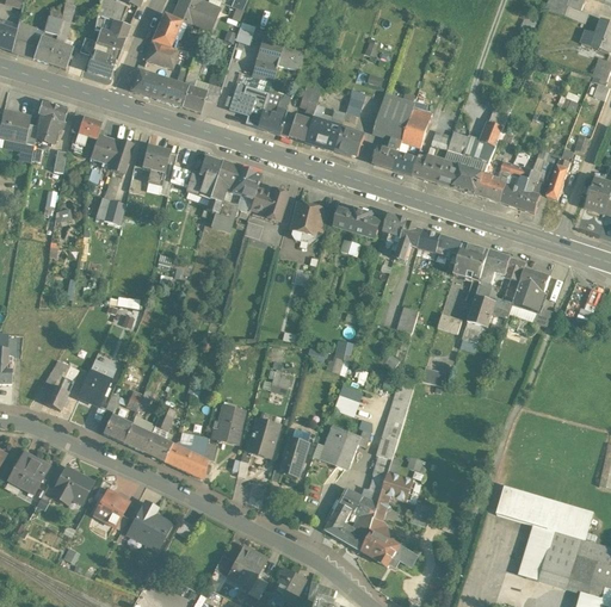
[(63,0),(62,10),(62,11),(62,14),(61,19),(69,22),(74,5),(71,4),(72,0),(63,0)]
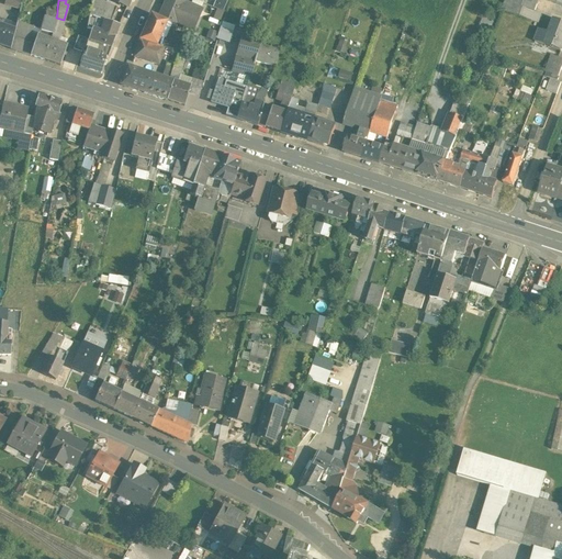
[(91,0),(90,6),(98,7),(96,15),(102,18),(105,19),(109,20),(114,6),(105,1),(103,0),(91,0)]
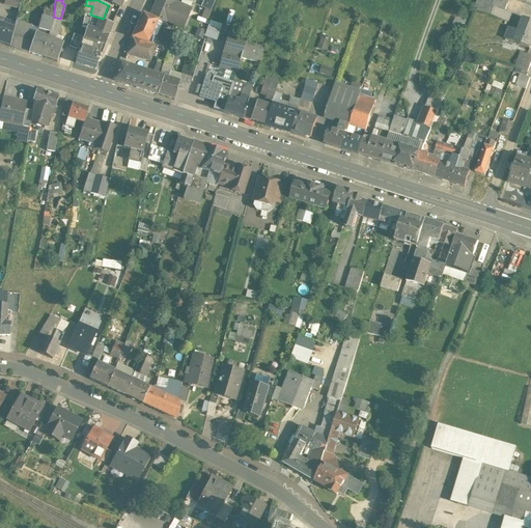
[(185,5),(173,0),(156,0),(152,7),(165,12),(163,18),(172,22),(182,25),(186,17),(180,15),(185,5)]
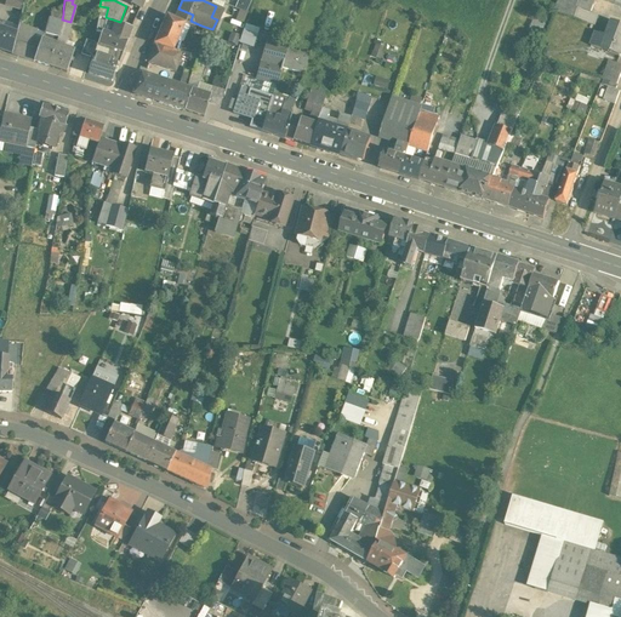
[(577,0),(576,5),(564,0),(557,0),(554,7),(593,21),(597,10),(591,7),(593,0),(577,0)]
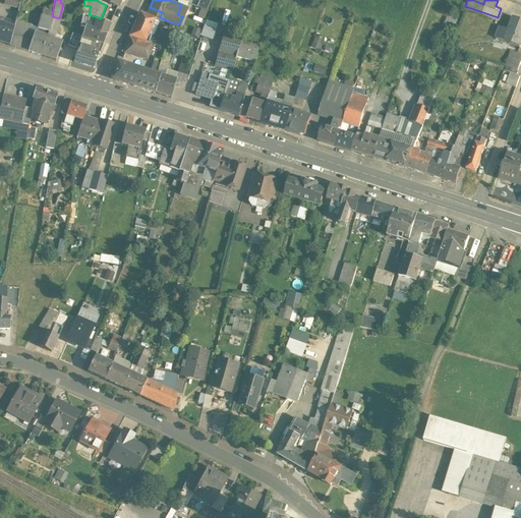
[(95,16),(89,14),(91,6),(83,5),(80,24),(85,25),(87,25),(91,26),(95,16)]
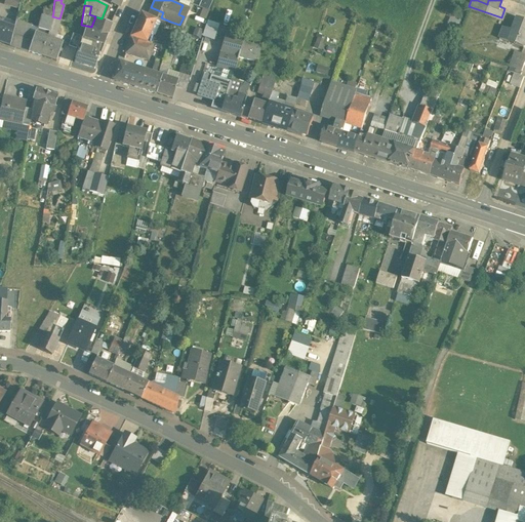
[(188,6),(183,5),(178,14),(184,16),(188,6)]
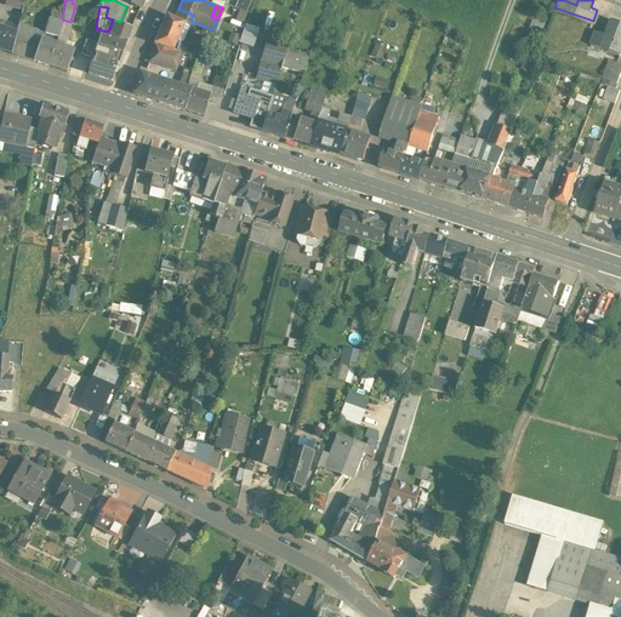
[(63,11),(51,7),(49,16),(62,20),(63,15),(63,11)]
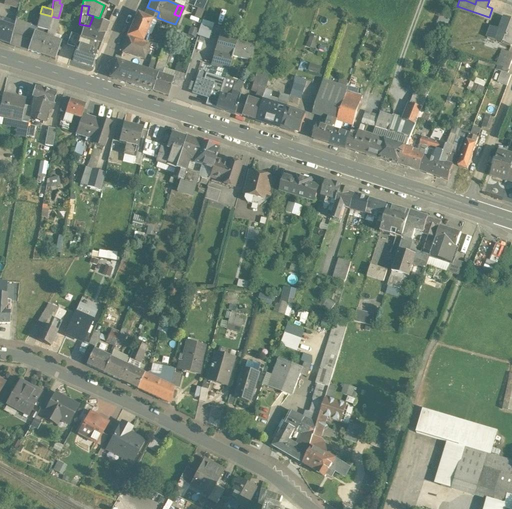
[(203,8),(198,6),(194,15),(200,17),(203,8)]
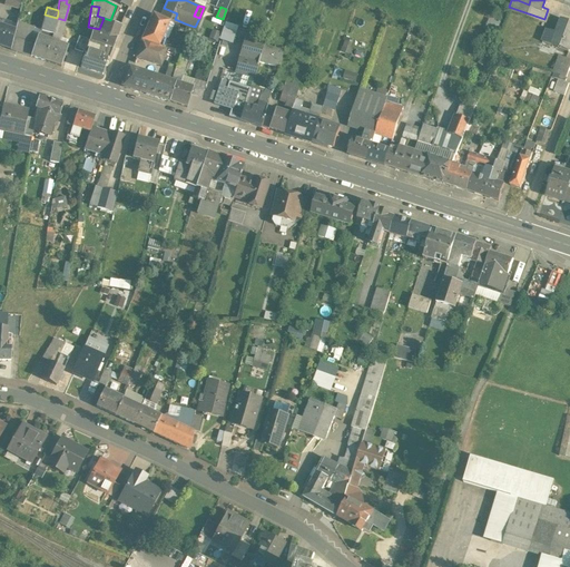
[(177,13),(164,8),(160,16),(169,19),(174,21),(175,19),(177,13)]
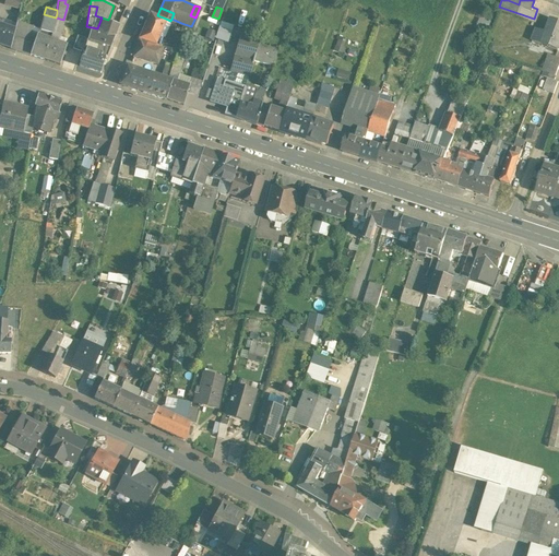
[(157,15),(150,12),(143,27),(159,34),(159,32),(166,19),(157,15)]
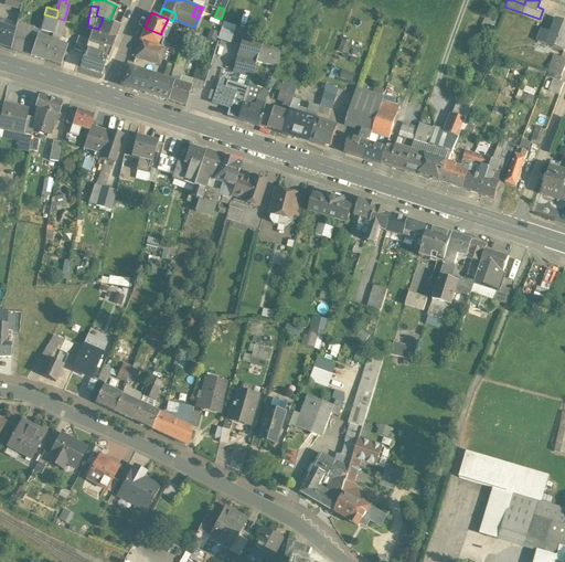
[(44,14),(39,34),(38,34),(30,54),(44,59),(52,33),(56,18),(44,14)]
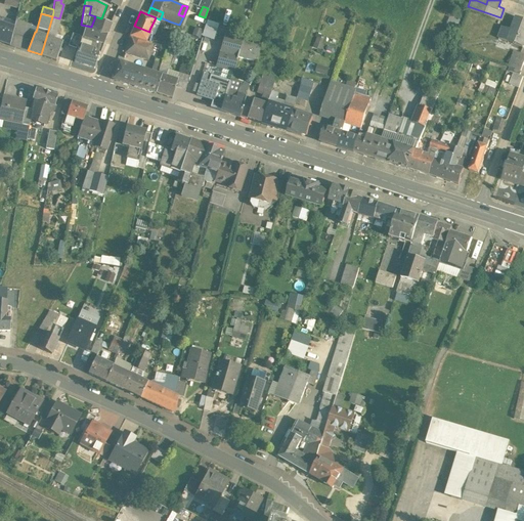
[(523,15),(515,13),(511,26),(506,39),(523,45),(523,41),(523,15)]
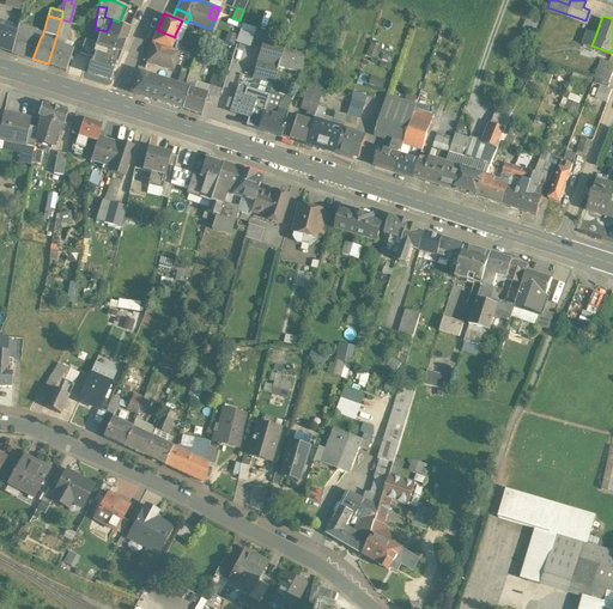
[(70,22),(61,19),(56,36),(64,37),(65,38),(70,22)]
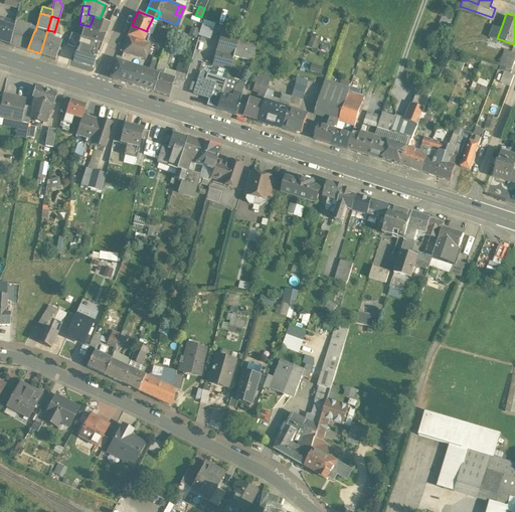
[(451,19),(442,16),(440,21),(449,25),(451,19)]
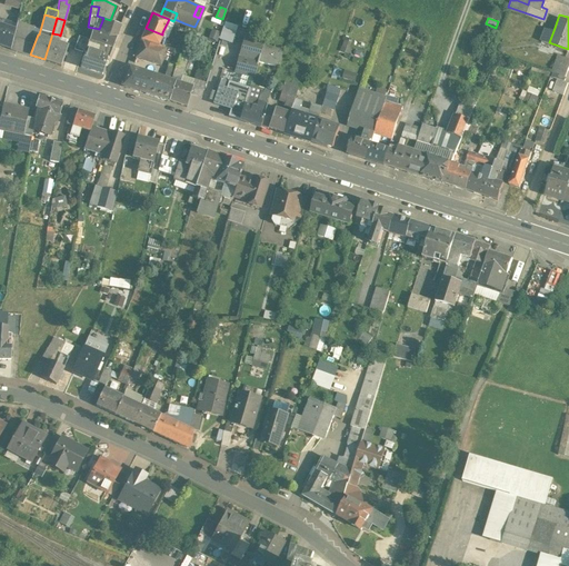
[(110,20),(107,19),(105,27),(106,27),(106,28),(117,32),(120,23),(110,20)]
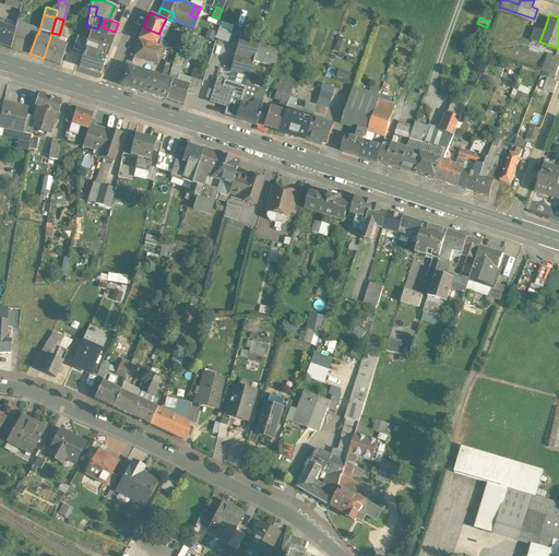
[(14,27),(0,22),(0,43),(10,46),(14,27)]
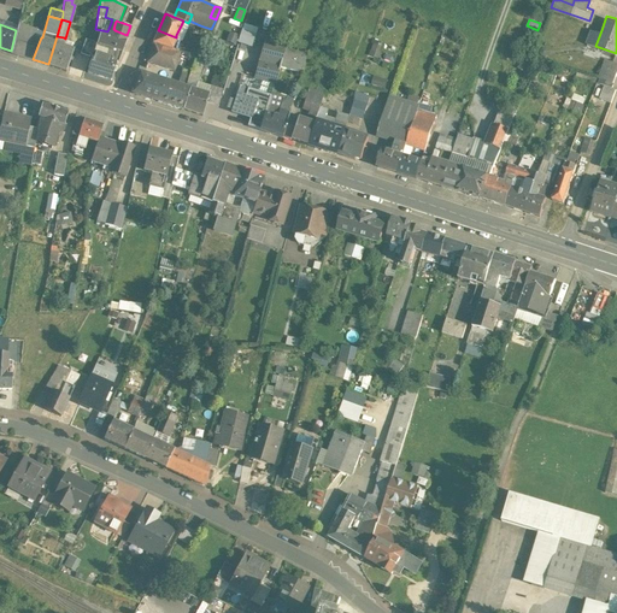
[(601,30),(592,27),(586,42),(595,46),(601,30)]
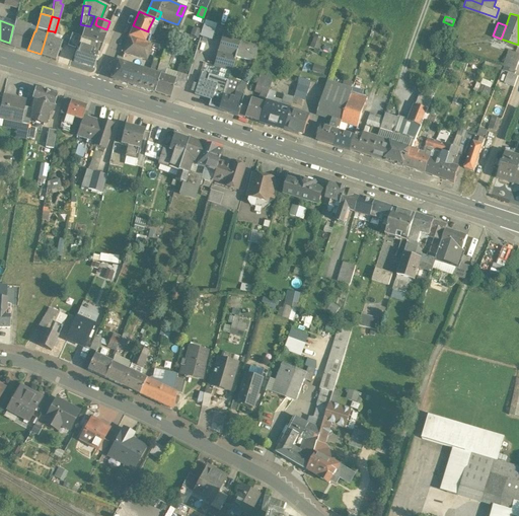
[(23,26),(14,23),(13,25),(9,43),(22,48),(26,34),(20,33),(23,26)]
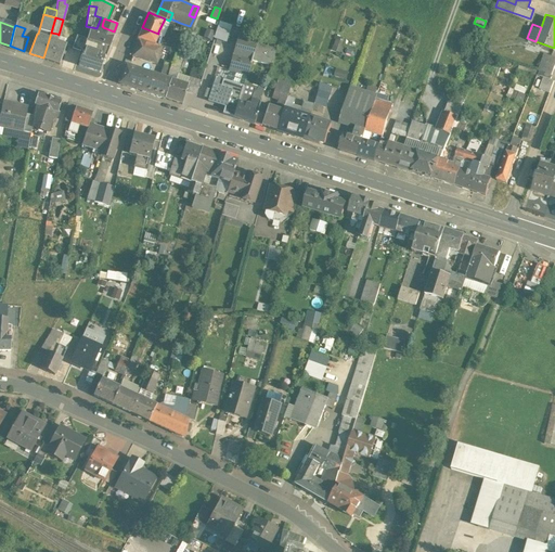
[(229,30),(217,26),(214,36),(226,40),(229,30)]
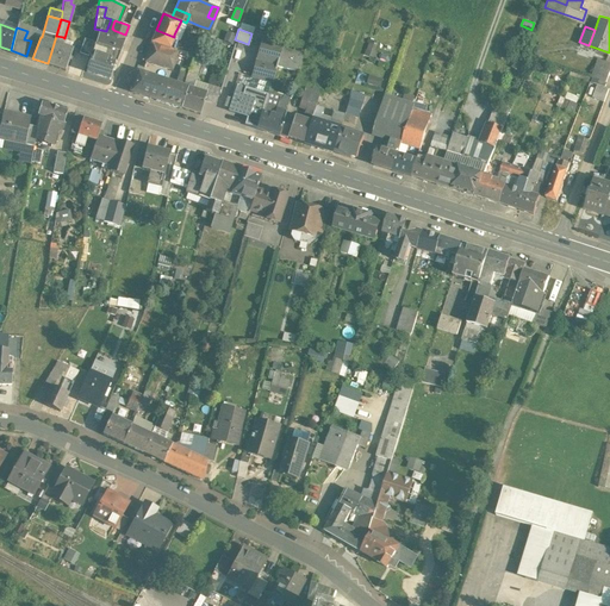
[(101,30),(100,30),(97,41),(106,43),(110,44),(120,48),(124,38),(112,33),(106,31),(101,30)]
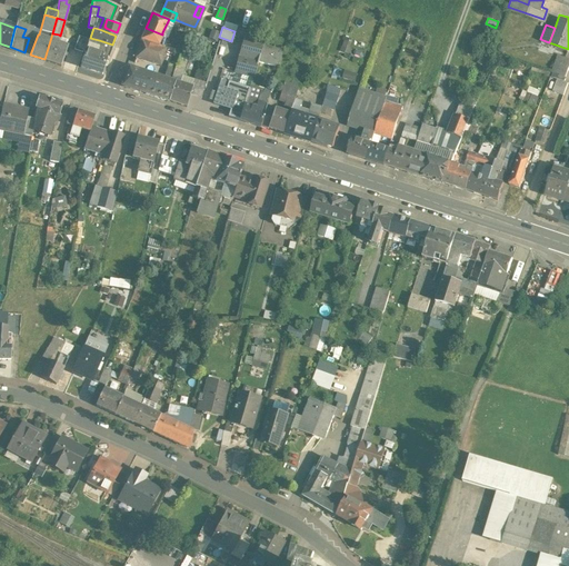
[(162,35),(146,28),(141,38),(158,42),(162,35)]
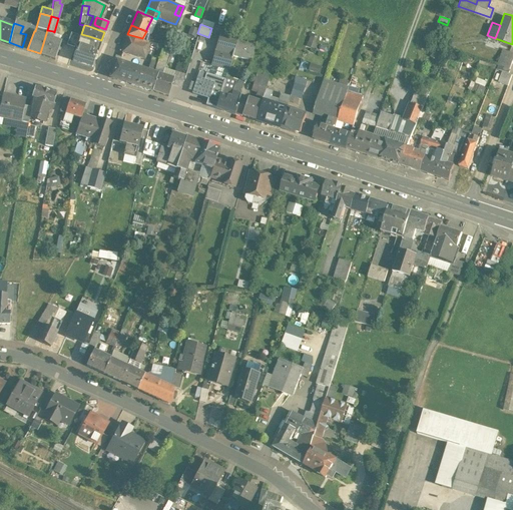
[(198,28),(190,25),(187,33),(194,36),(198,28)]
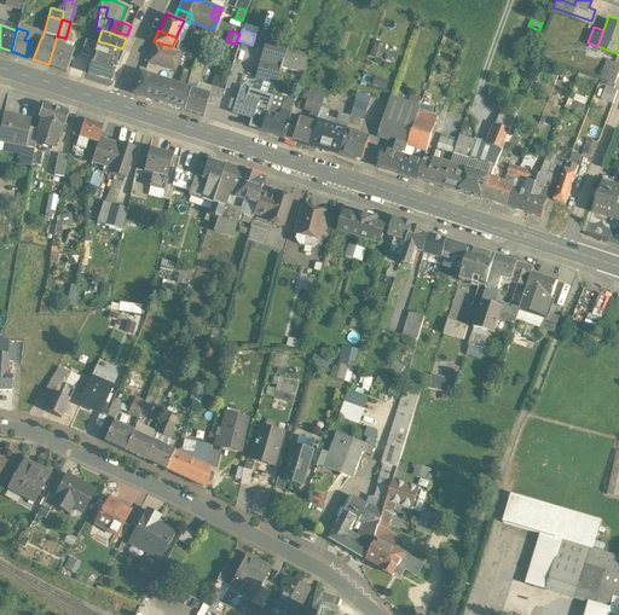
[(172,46),(175,47),(178,39),(179,40),(183,38),(191,39),(200,41),(201,39),(190,34),(189,36),(181,34),(177,35),(177,38),(172,46)]
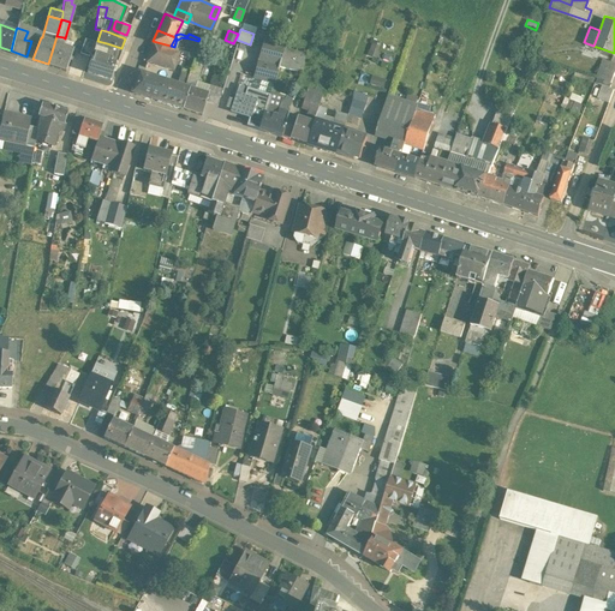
[(34,35),(31,41),(27,57),(33,59),(41,37),(34,35)]
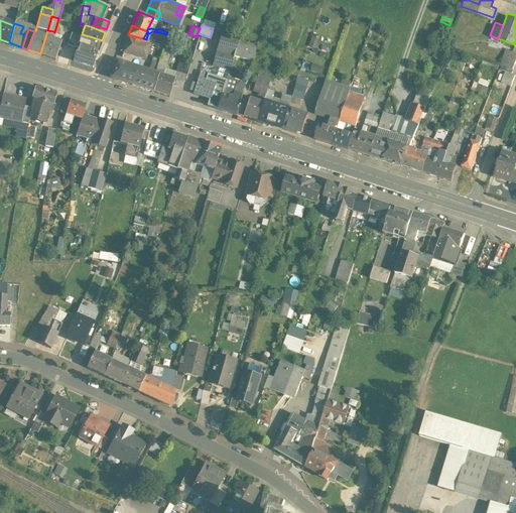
[(53,31),(47,30),(40,53),(54,58),(60,40),(51,37),(53,31)]
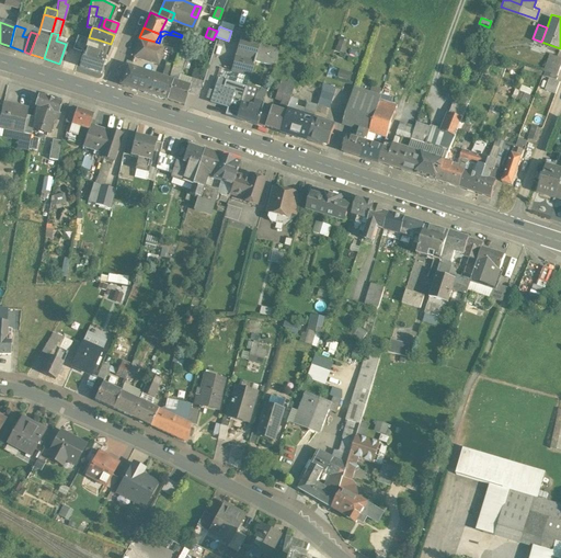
[(253,33),(251,41),(258,43),(260,34),(253,33)]
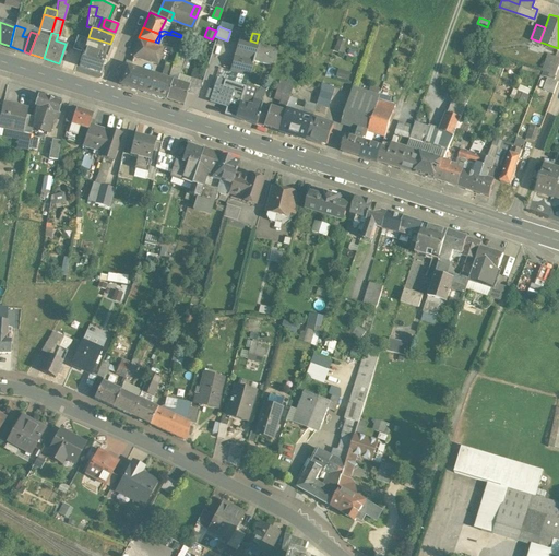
[(173,35),(165,34),(162,36),(161,35),(158,43),(170,47),(173,35)]
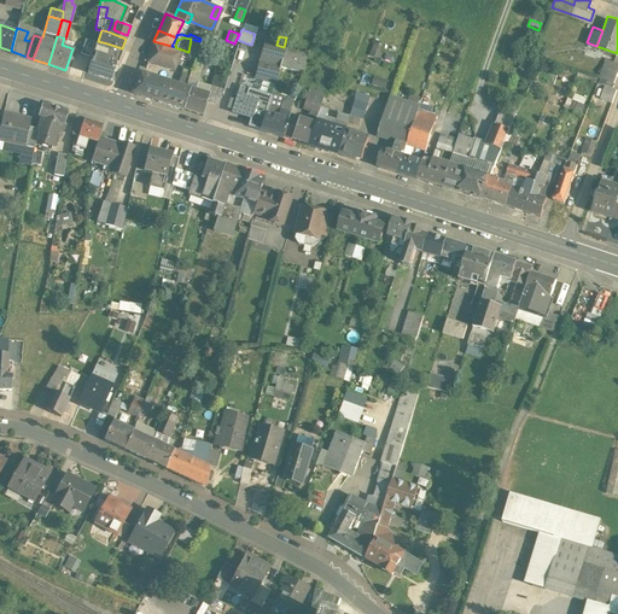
[(199,41),(191,39),(188,52),(188,56),(194,57),(199,41)]
